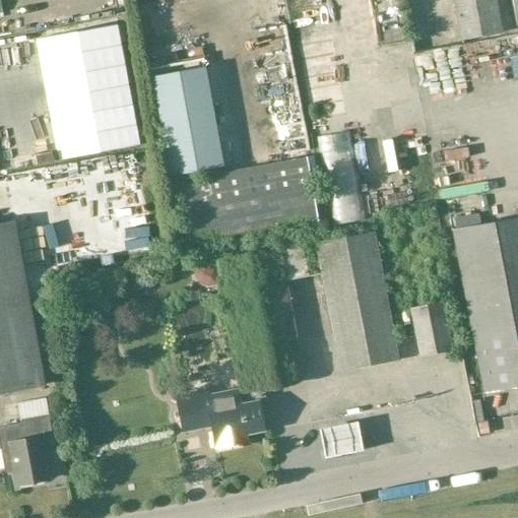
[(454,0),(462,41),(503,34),(496,0),(454,0)]
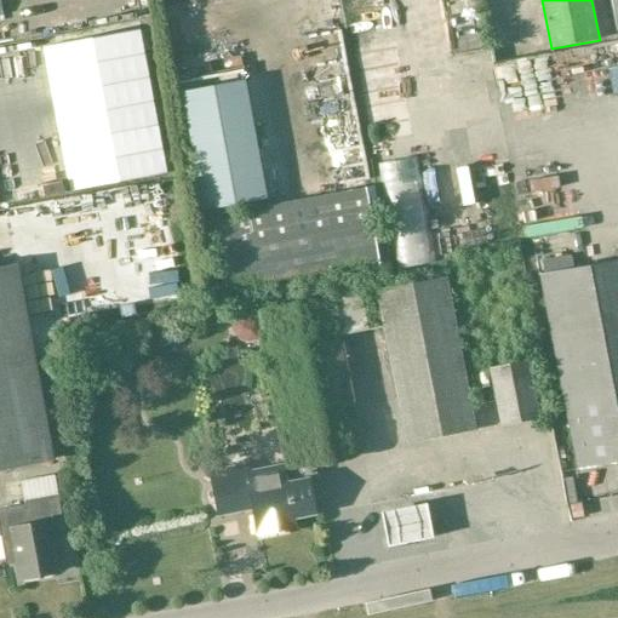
[(281,45),(309,153),(355,141),(326,33),(281,45)]
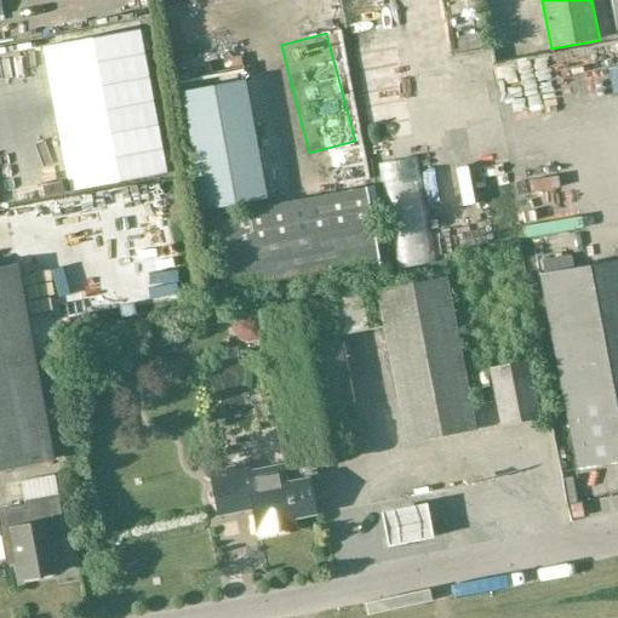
[(141,34),(49,52),(73,187),(167,172),(141,34)]
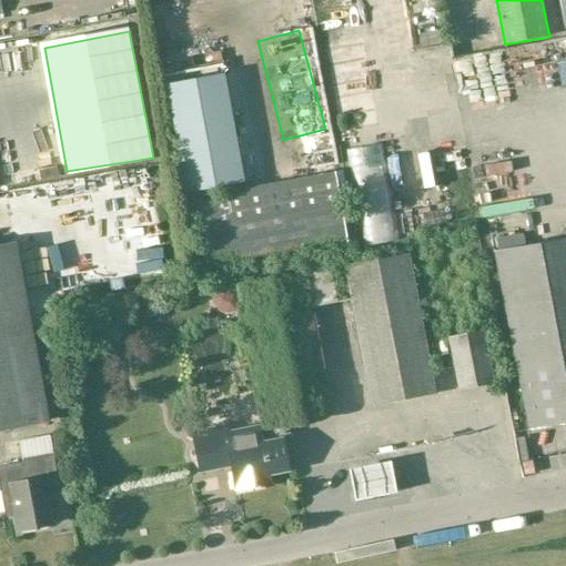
[(168,83),(189,192),(245,182),(224,72),(168,83)]
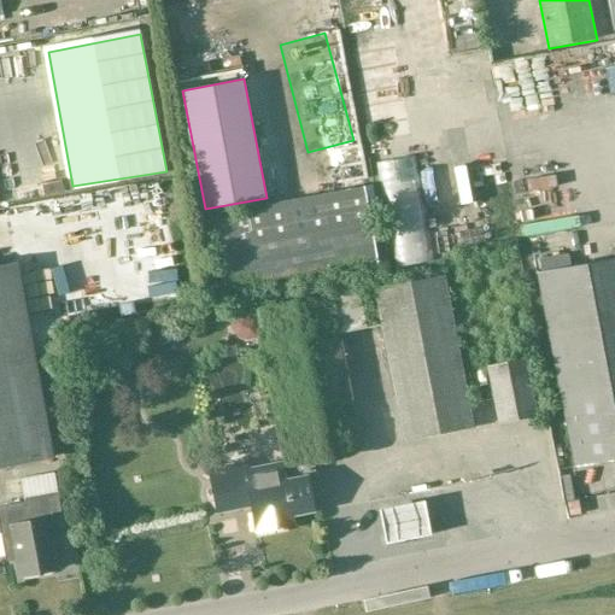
[(431,255),(411,162),(379,169),(397,262),(431,255)]
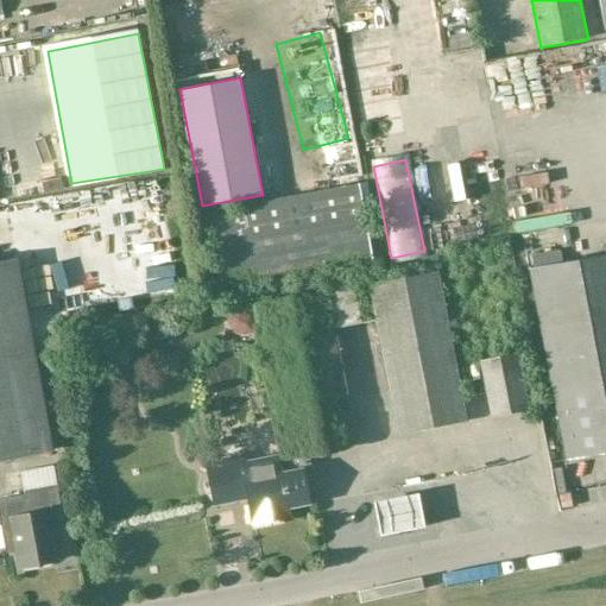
[(208,212),(221,282),(373,253),(360,183),(208,212)]
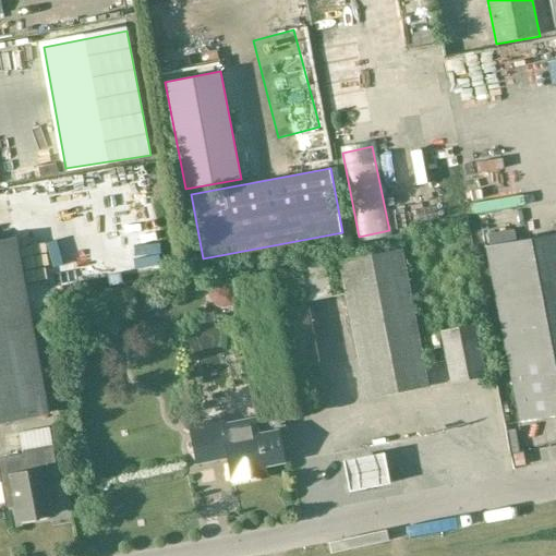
[(433,212),(450,212),(451,179),(434,178),(433,212)]
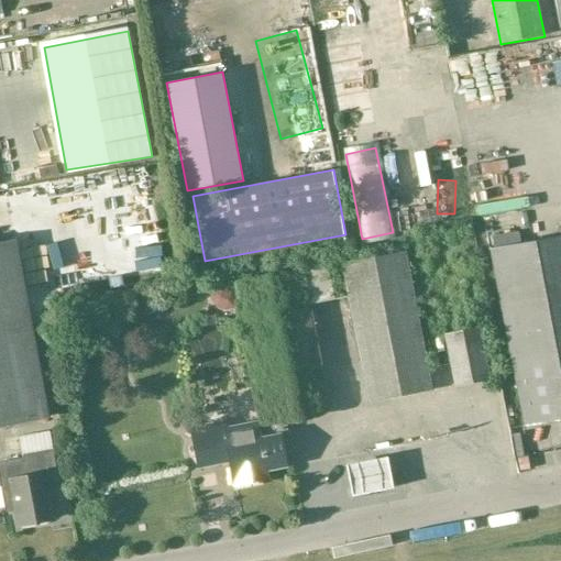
[(560,235),(492,251),(526,428),(560,420),(560,235)]
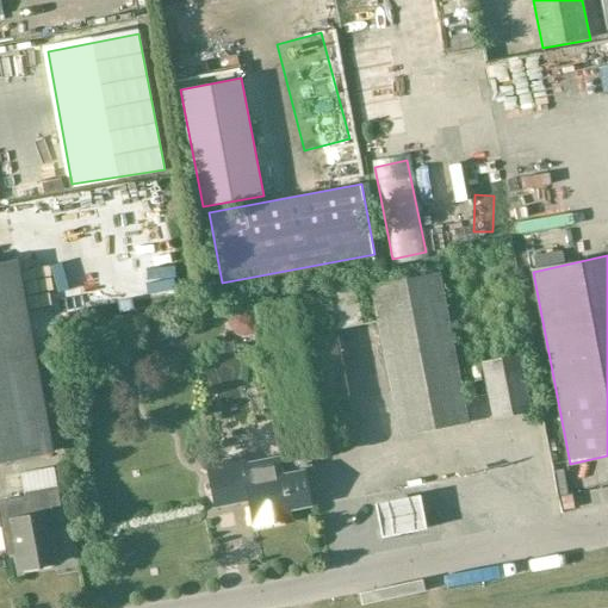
[(17,259),(0,261),(0,460),(53,451),(17,259)]
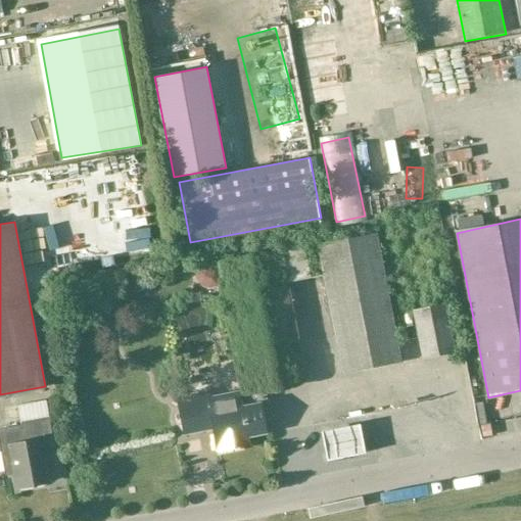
[(341,373),(401,362),(378,234),(318,245),(341,373)]
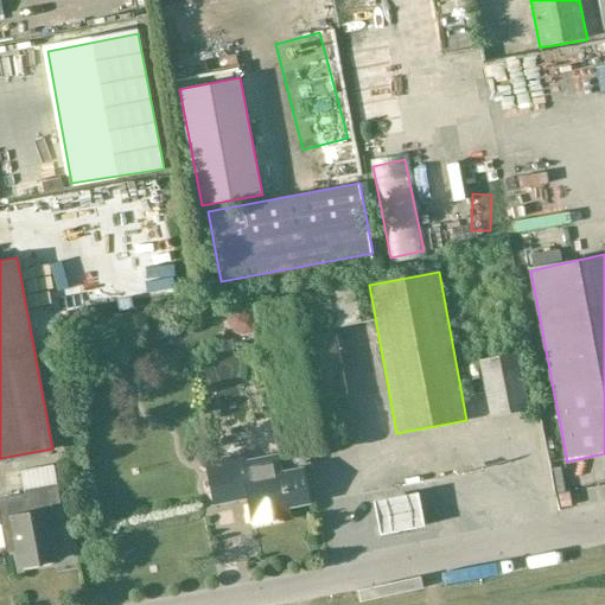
[(309,452),(356,443),(333,328),(360,322),(352,287),(326,293),(326,292),(255,306),(285,456),(286,456),(309,452)]
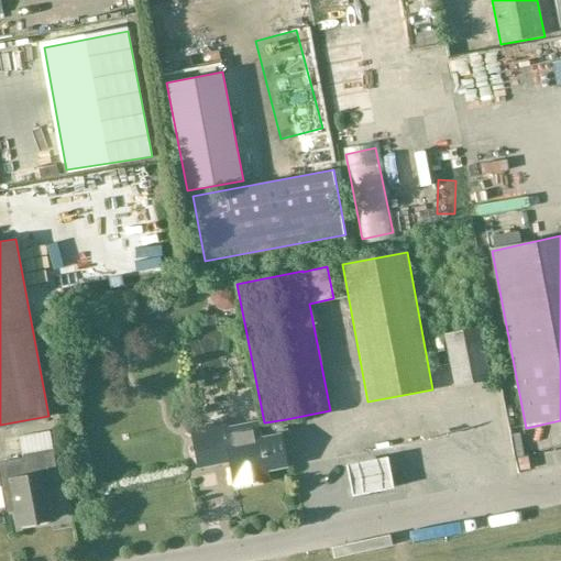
[(333,306),(319,311),(326,326),(339,320),(333,306)]
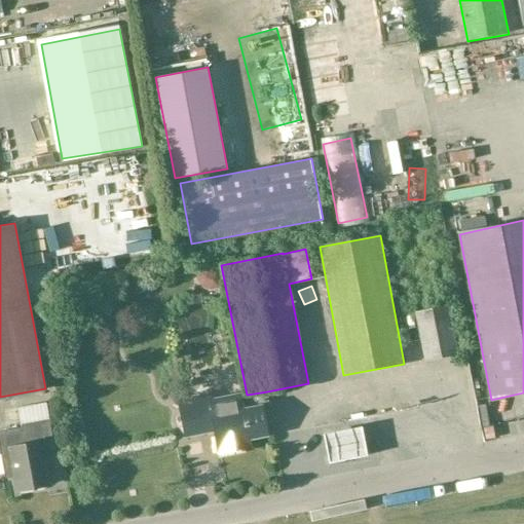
[(426,361),(457,353),(448,307),(416,314),(426,361)]
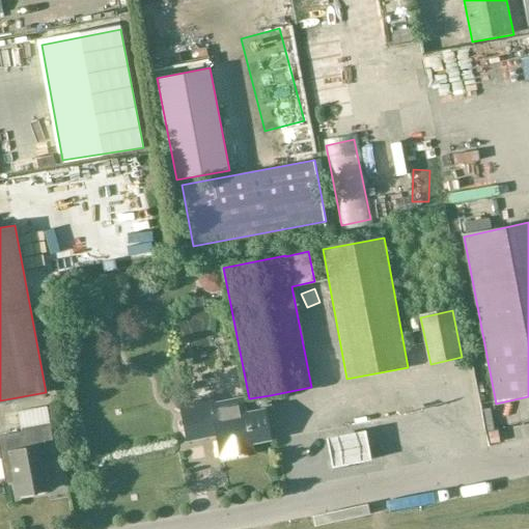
[(322,357),(324,369),(312,370),(315,391),(341,388),(337,355),(322,357)]
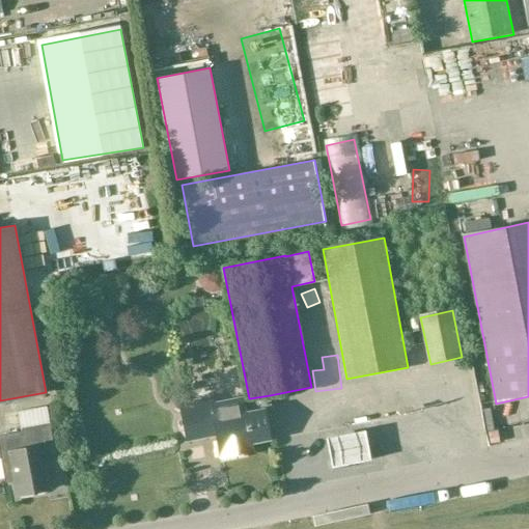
[(272,440),(271,440),(266,411),(273,410),(270,395),(250,398),(253,413),(247,414),(245,398),(216,404),(215,396),(178,404),(186,442),(216,436),(220,460),(254,452),(253,444),(272,441),(272,440)]
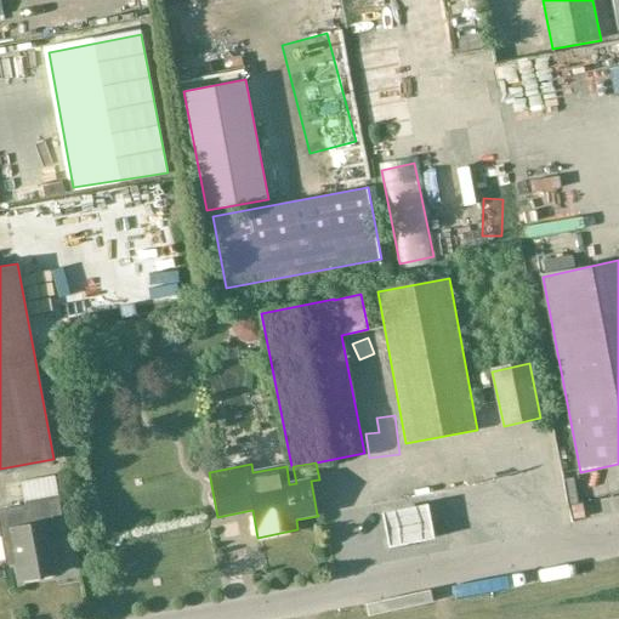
[(13,527),(23,579),(60,572),(51,531),(67,528),(60,494),(27,500),(32,524),(13,527)]
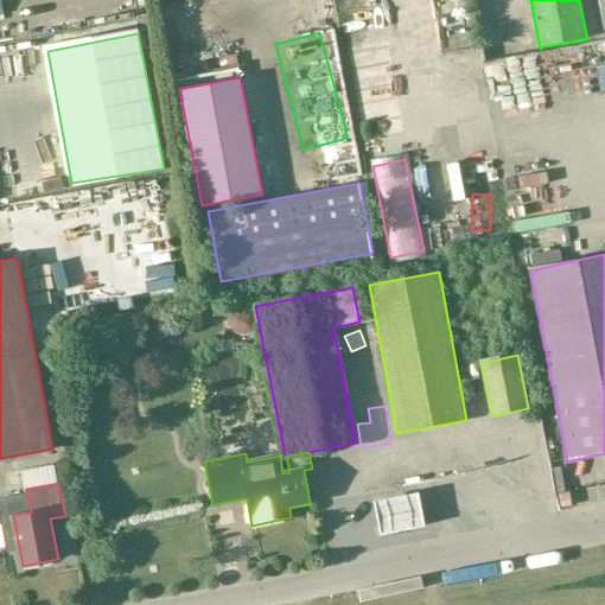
[(416,500),(373,507),(379,541),(422,534),(416,500)]
